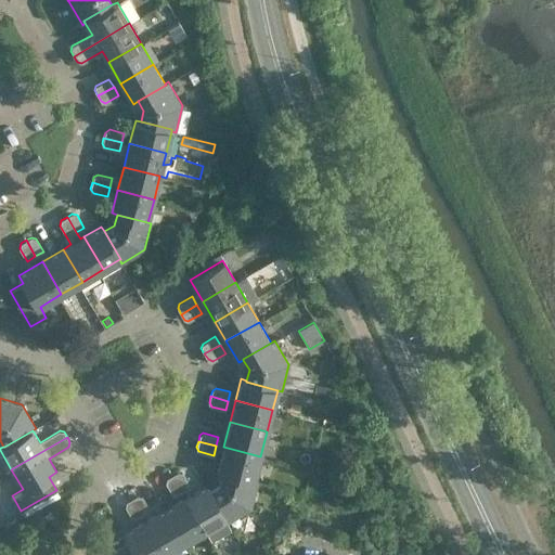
[(217,472),(222,473),(254,480),(260,456),(223,447),(217,472)]
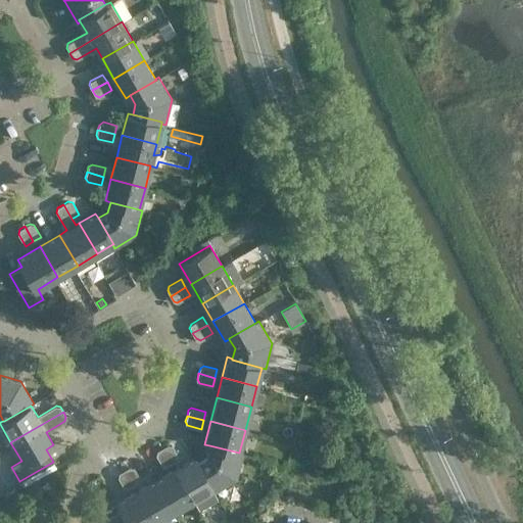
[(168,444),(162,447),(172,463),(179,458),(172,445),(168,444)]
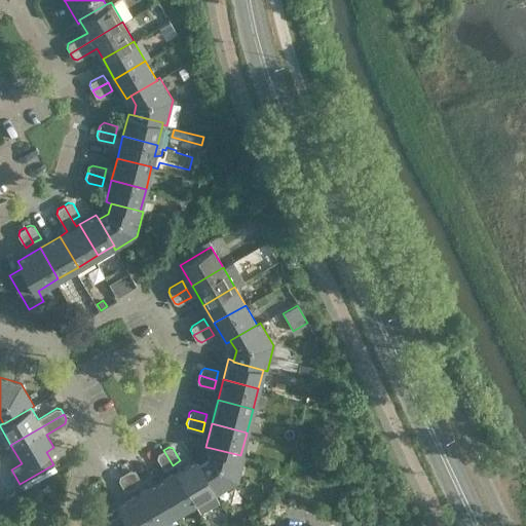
[(243,456),(240,455),(211,448),(209,458),(198,463),(197,464),(215,494),(237,481),(243,456)]
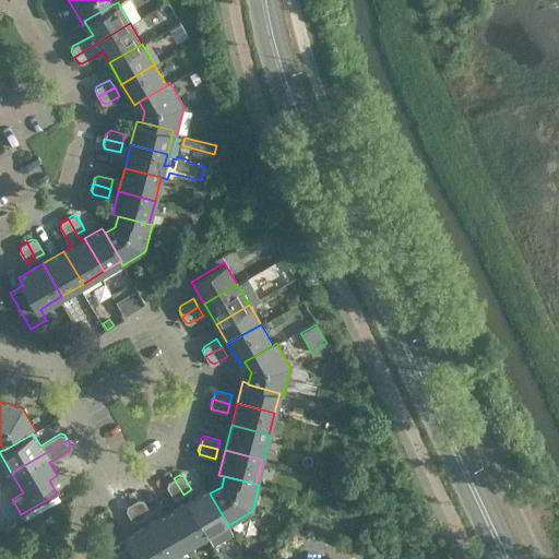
[(183,495),(174,478),(168,482),(167,486),(175,499),(183,495)]
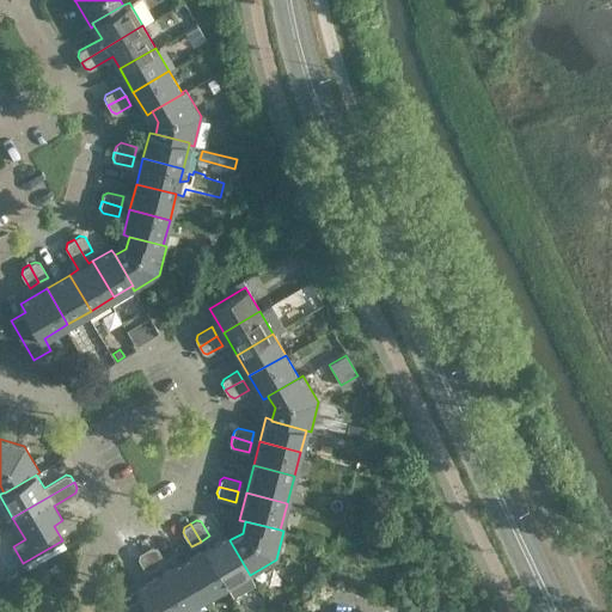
[(203,550),(224,586),(230,595),(254,581),(250,575),(230,540),(231,539),(228,534),(203,550)]
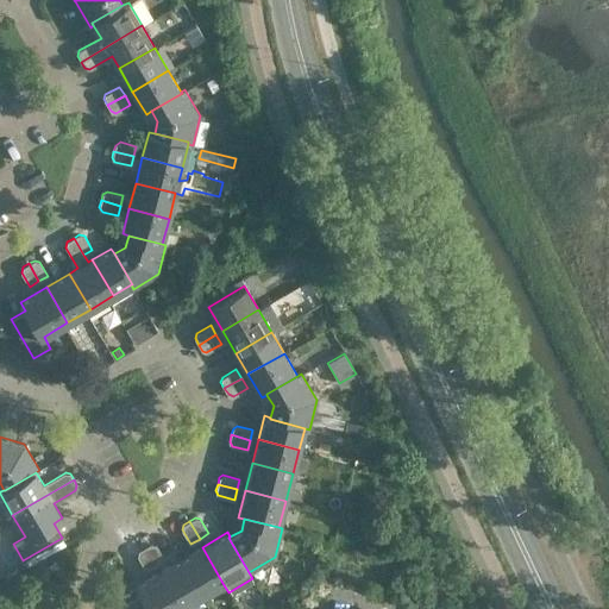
[(151,544),(145,547),(155,565),(164,559),(156,545),(151,544)]
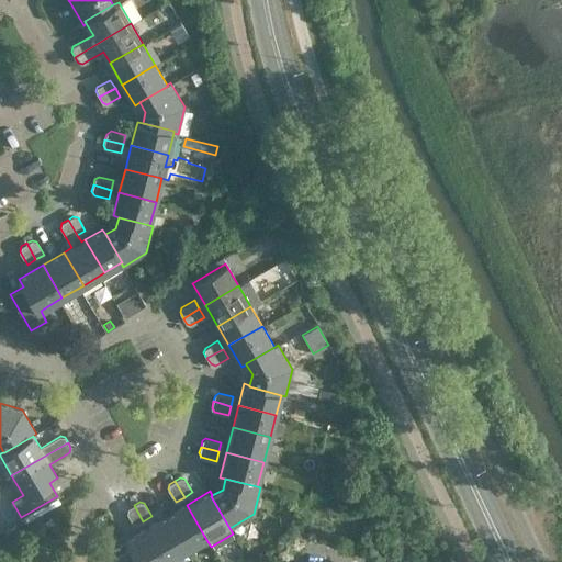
[(143,521),(134,505),(128,508),(127,513),(135,526),(143,521)]
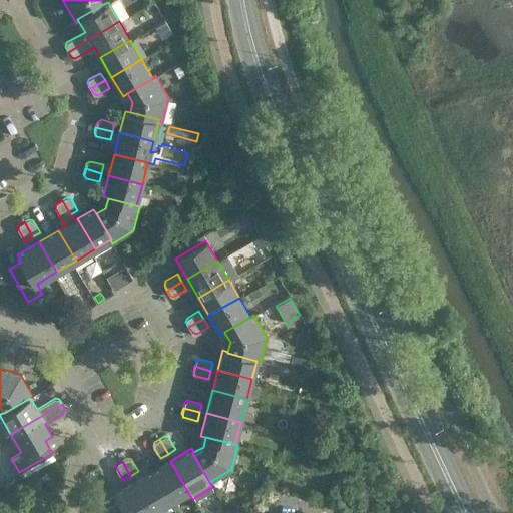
[(168,502),(187,491),(170,461),(151,472),(168,502)]
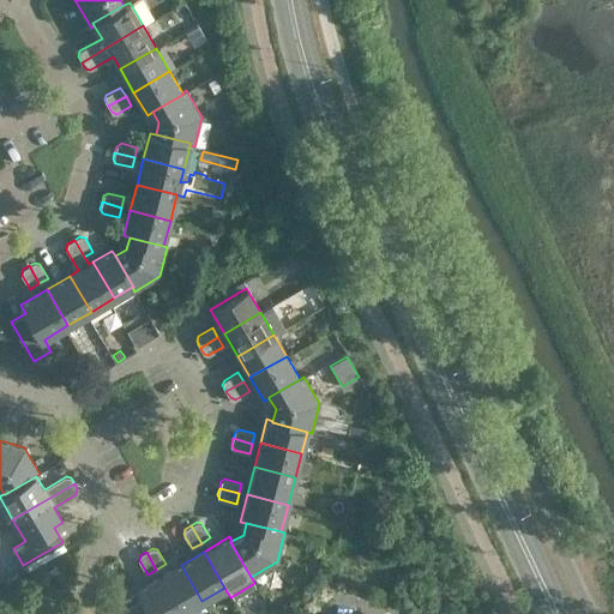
[(179,613),(202,601),(181,565),(158,578),(179,613)]
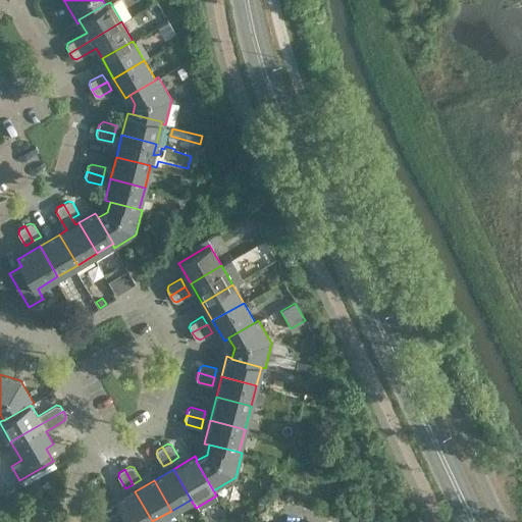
[(152,521),(135,491),(116,502),(121,510),(108,517),(110,521),(152,521)]
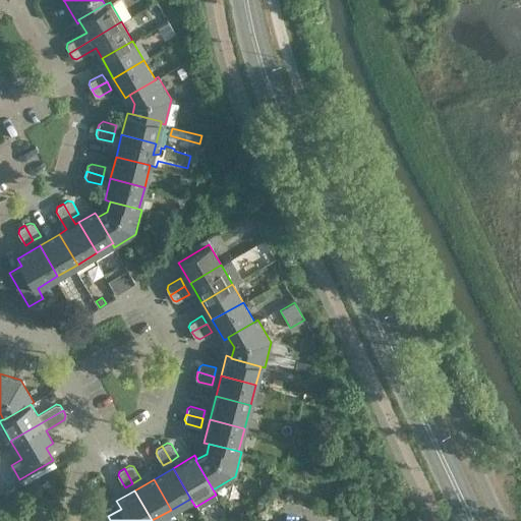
All buildings are outlined.
